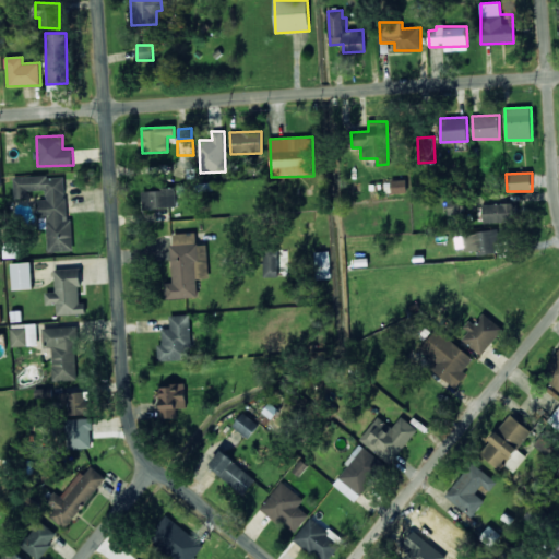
[(48,251),(70,251),(68,176),(14,177),(14,199),(28,199),(28,191),(45,190),(46,200),(38,200),(39,218),(47,217),(48,251)]
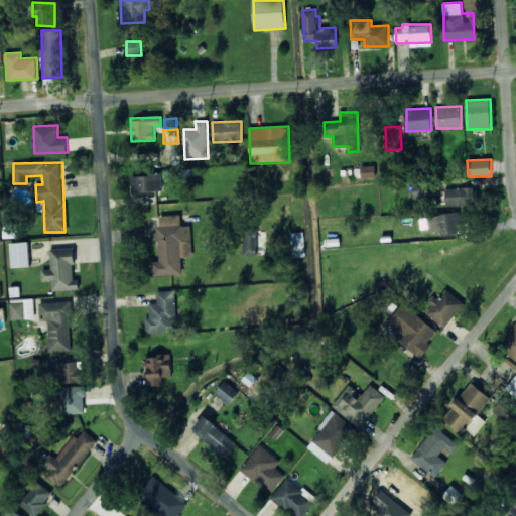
[(376,177),(375,166),(361,166),(361,178),(376,177)]
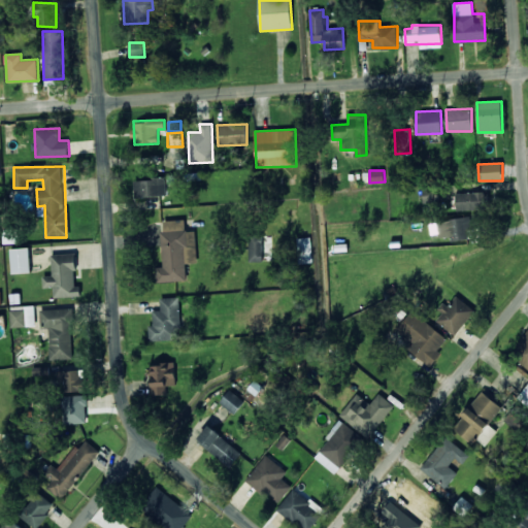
[(166,178),(134,179),(135,197),(166,196),(166,178)]
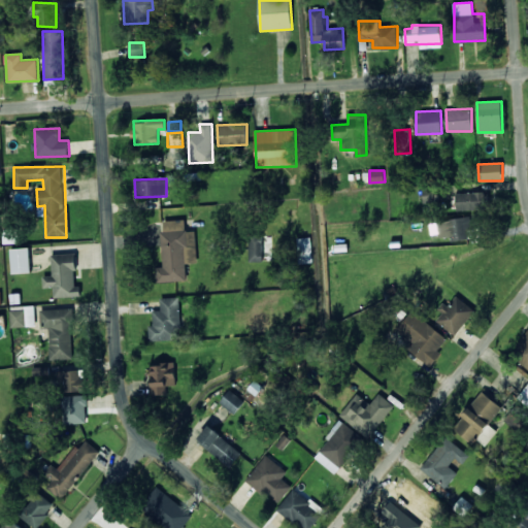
[(437,189),(423,190),(424,202),(438,201),(437,189)]
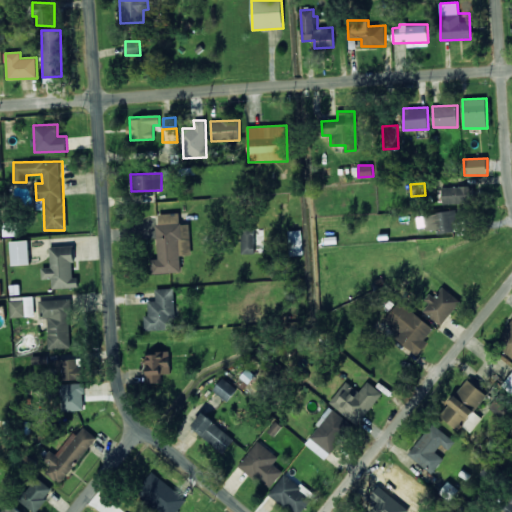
[(443,204),(474,203),(473,186),(442,187),(443,204)]
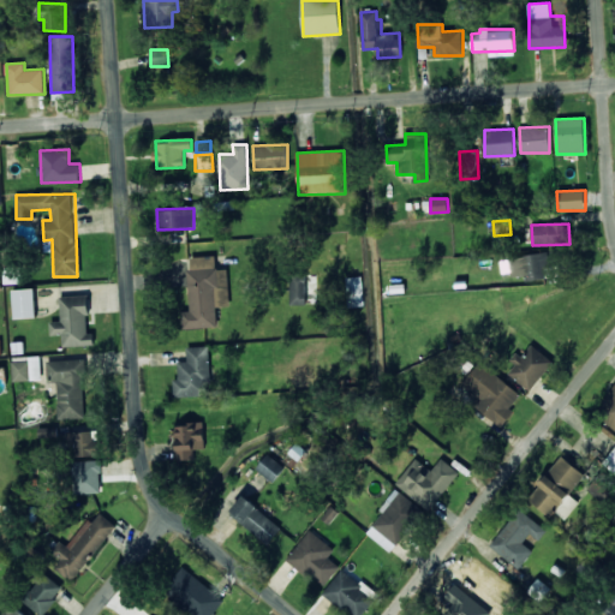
[(509,257),(512,276),(527,275),(529,280),(550,278),(548,254),(509,257)]
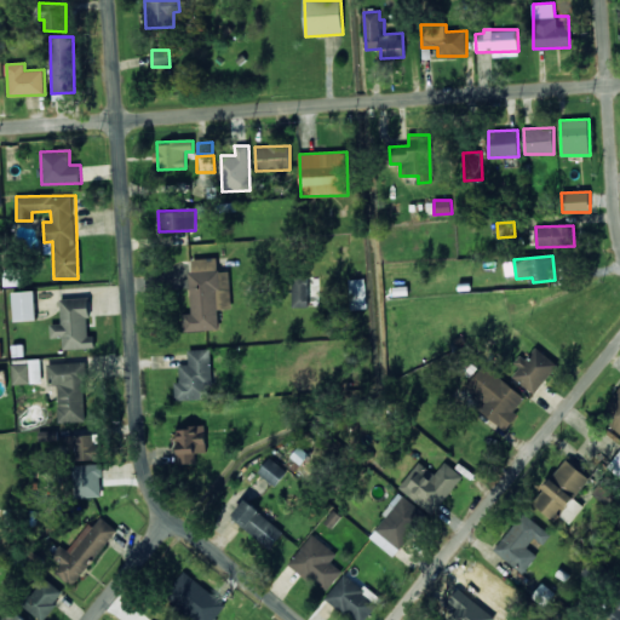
[(229,270),(218,271),(217,258),(189,259),(193,314),(183,314),(184,332),(219,329),(218,310),(231,309),(229,270)]
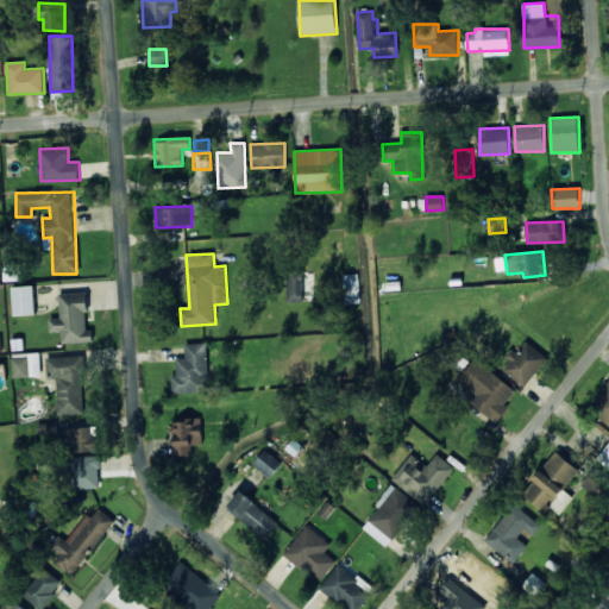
[(302,302),(303,272),(288,272),(287,302),(302,302)]
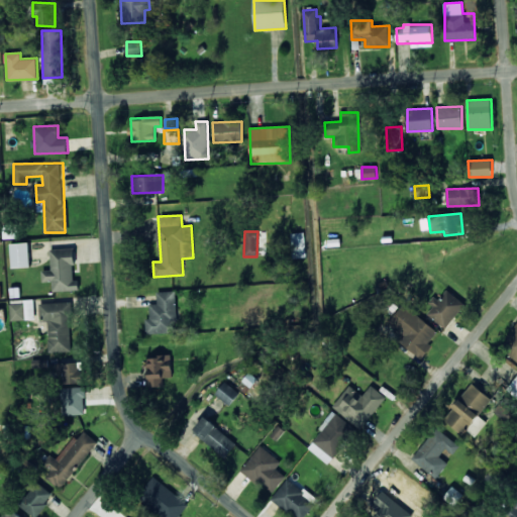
[(306,257),(304,232),(291,233),(293,257),(306,257)]
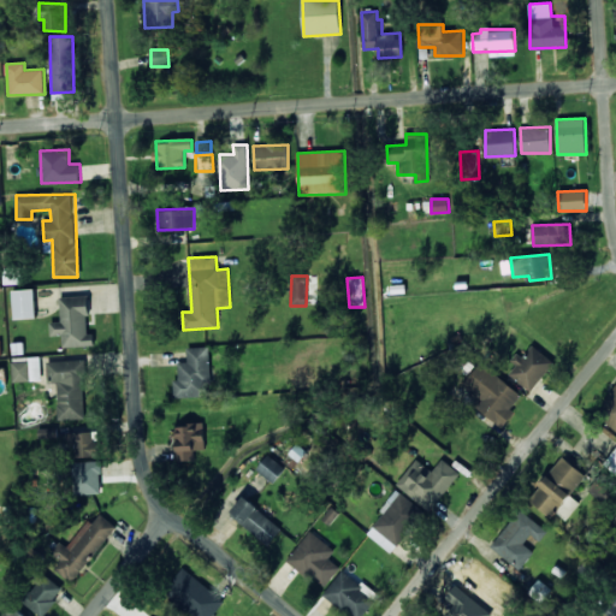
[(13,290),(15,319),(36,318),(35,289),(13,290)]
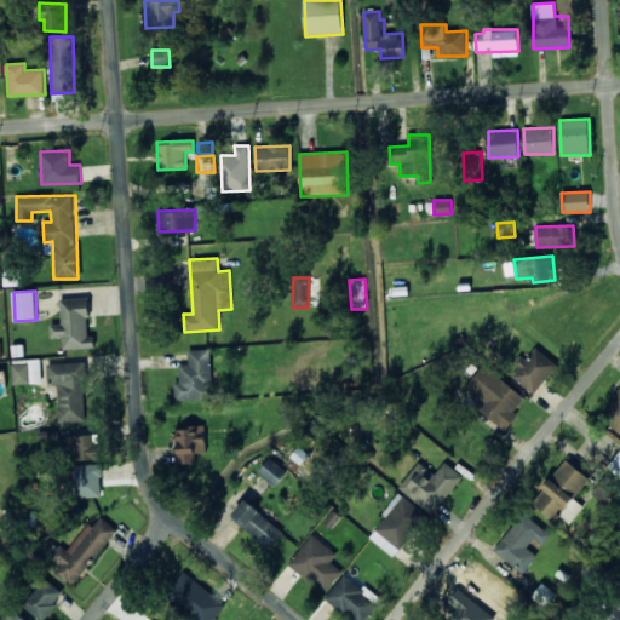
[(95,348),(95,337),(90,337),(89,298),(61,299),(62,323),(51,325),(51,338),(62,338),(63,349),(95,348)]
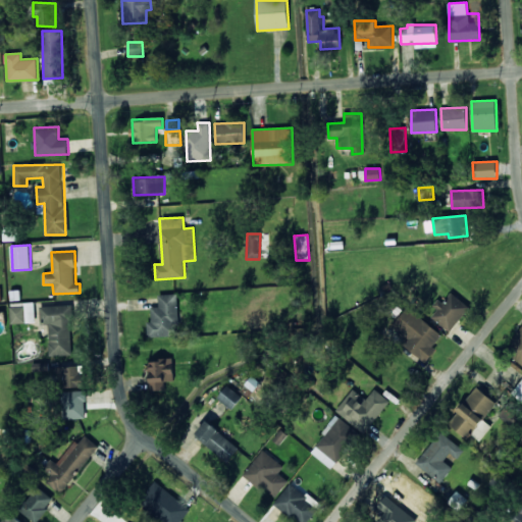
[(431,317),(450,332),(470,307),(452,293),(440,306),(431,317)]
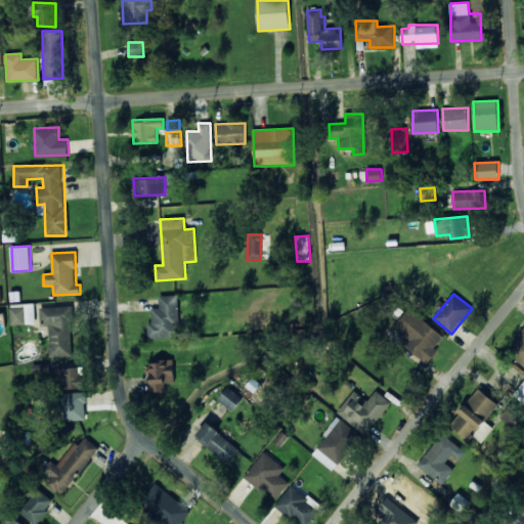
[(147,339),(180,338),(178,295),(159,296),(160,308),(151,308),(153,322),(147,322),(147,339)]
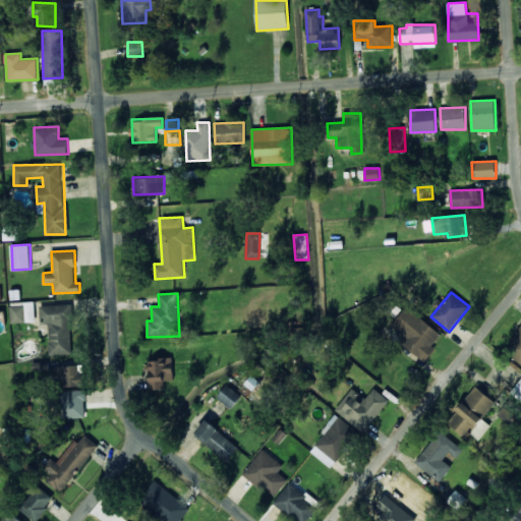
[(49,355),(73,354),(71,302),(40,304),(40,325),(48,325),(49,355)]
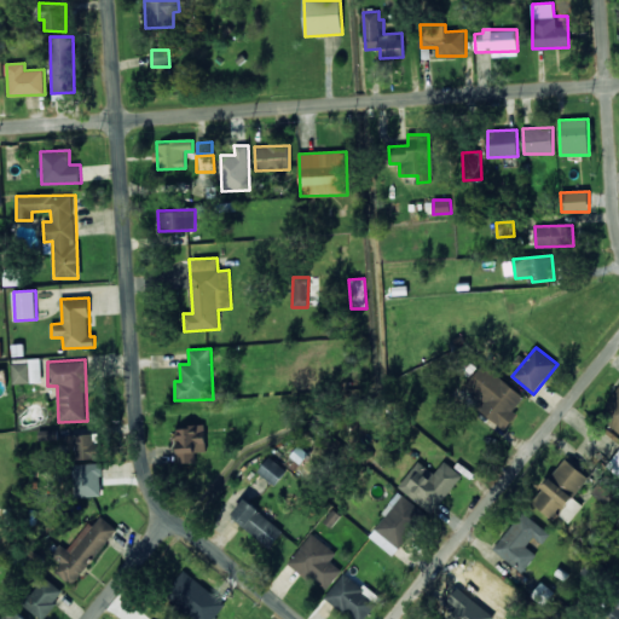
[(12,383),(41,382),(40,360),(12,362),(12,383)]
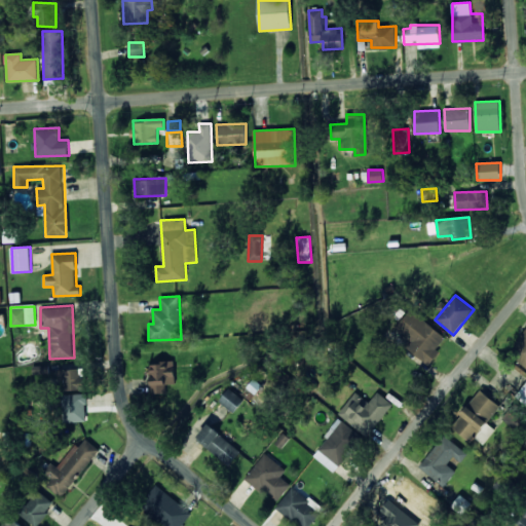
[(406,347),(428,364),(448,337),(410,309),(396,330),(410,340),(406,347)]
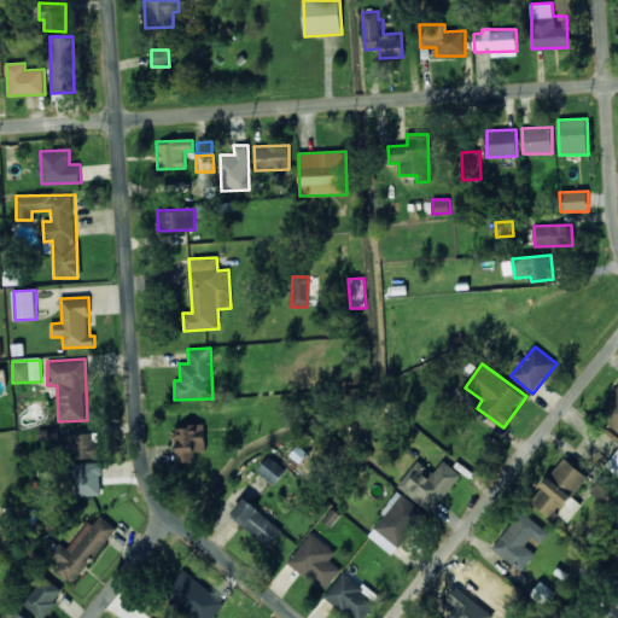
[(617,389),(598,414),(617,431),(617,389)]
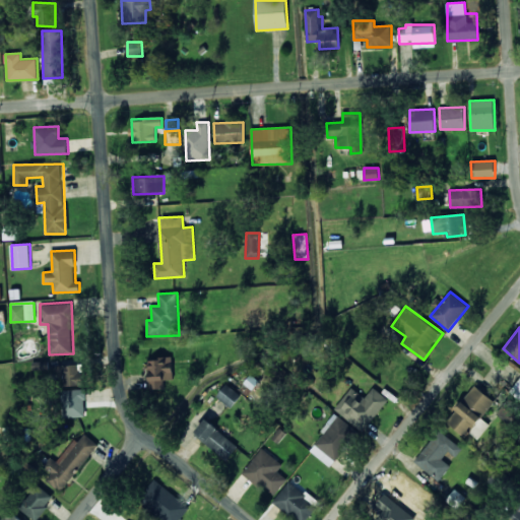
[(149,389),(164,388),(164,380),(174,380),(173,358),(148,359),(149,389)]
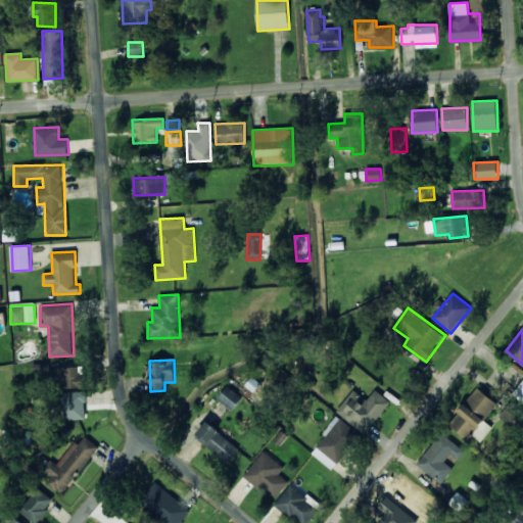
[(84,366),(60,367),(61,388),(84,387),(84,366)]
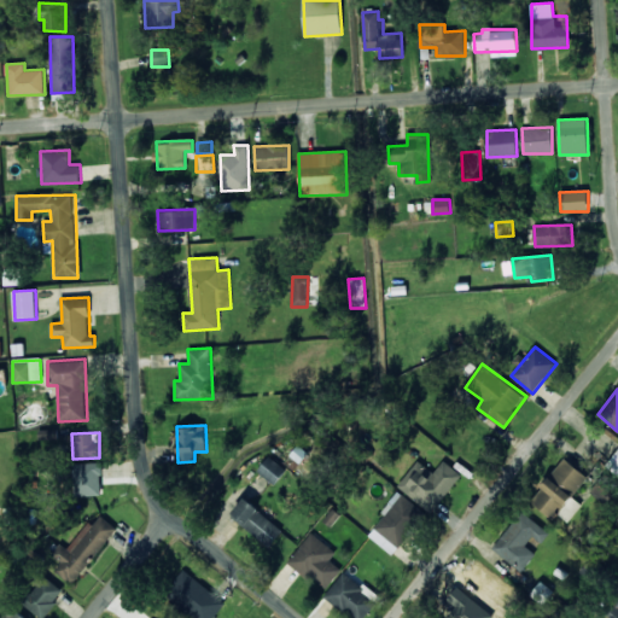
[(308,452),(297,444),(287,459),(298,466),(308,452)]
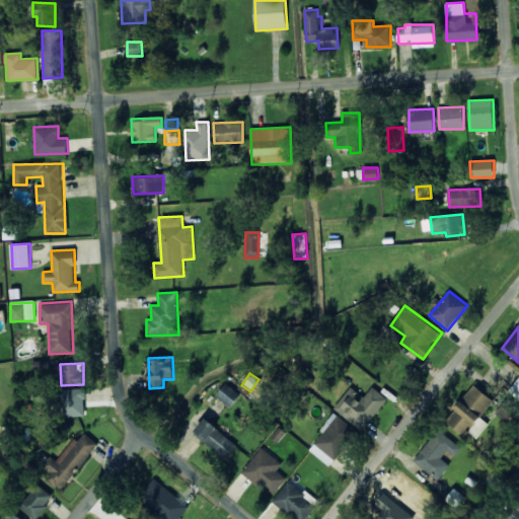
[(518,399),(518,377),(508,391),(518,399)]
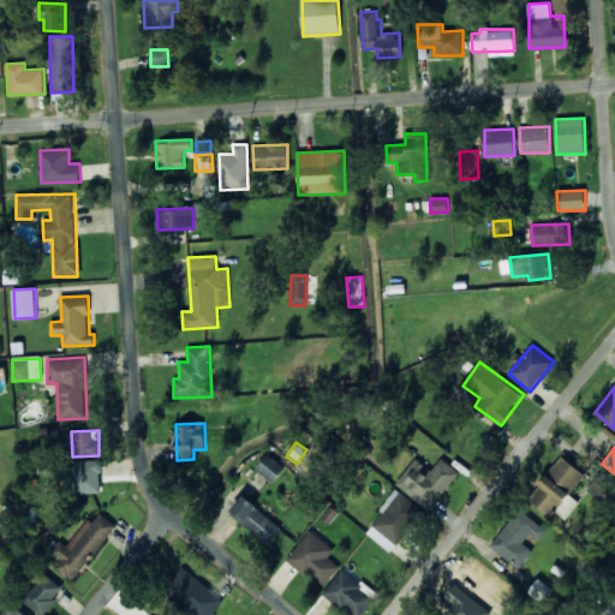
[(274,482),(286,466),(267,453),(256,470),(274,482)]
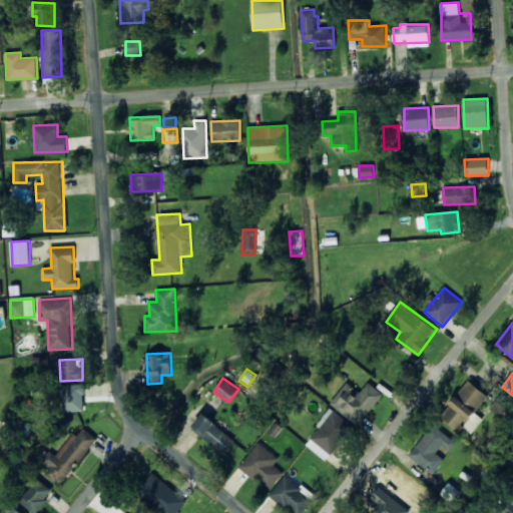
[(441,417),(460,431),(463,427),(472,433),(483,419),(475,413),(488,396),(468,380),(441,417)]
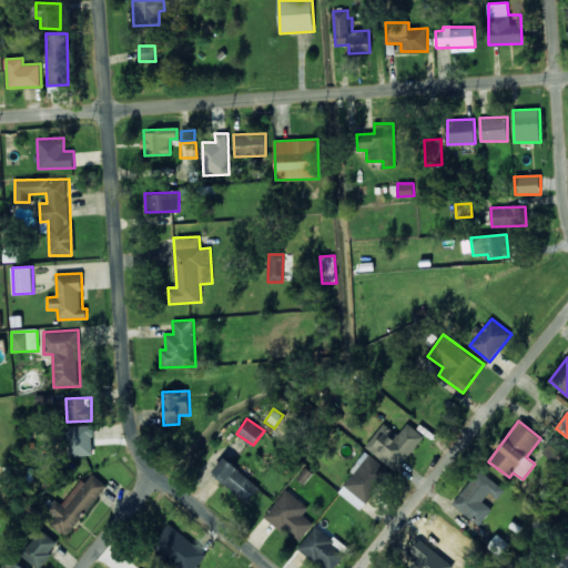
[(407,423),(398,435),(384,424),(365,446),(396,472),(425,436),(407,423)]
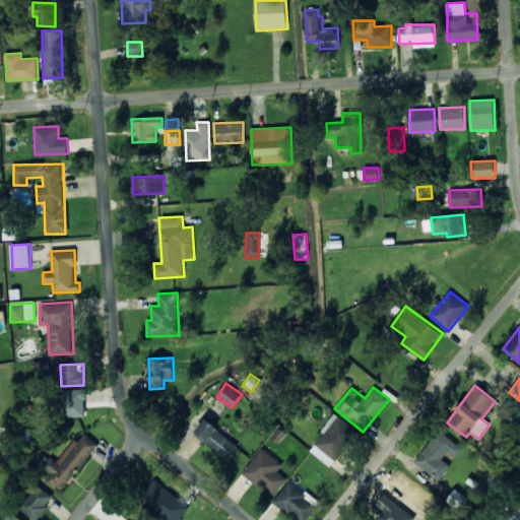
[(63,417),(85,416),(85,389),(62,390),(63,417)]
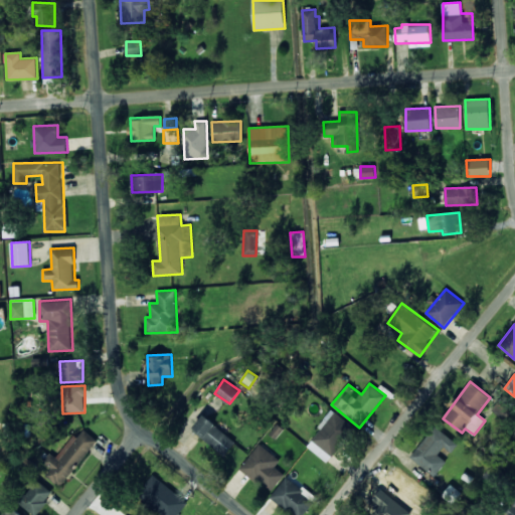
[(326,462),(354,427),(332,409),(317,427),(320,430),(307,446),(326,462)]
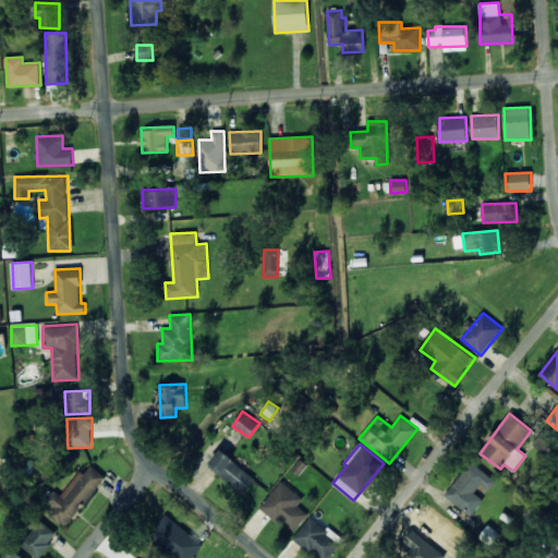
[(256,478),(220,450),(208,464),(243,494),(256,478)]
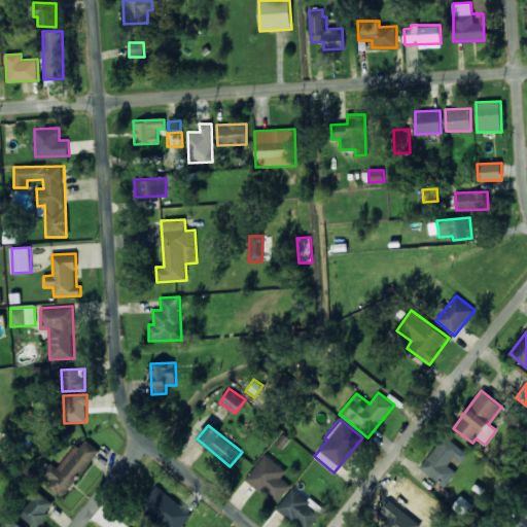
[(468,454),(445,435),(420,468),(445,487),(459,468),(458,467),(468,454)]
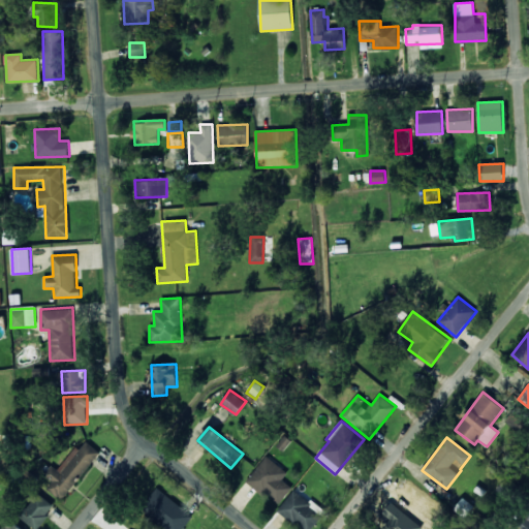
[(63,500),(100,452),(87,441),(81,449),(75,446),(58,470),(51,465),(43,474),(53,481),(48,488),(63,500)]
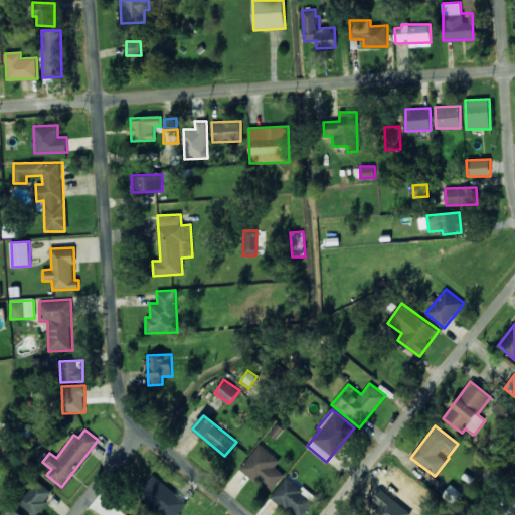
[(239,468),(258,485),(261,482),(271,491),(285,475),(275,466),(280,461),(261,444),(239,468)]
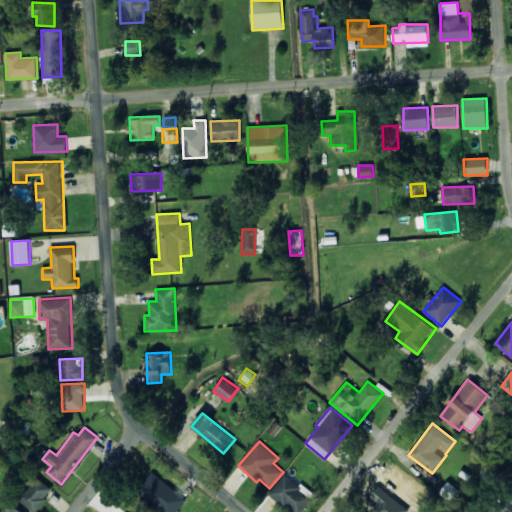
[(176,511),(187,500),(153,472),(136,492),(160,511),(176,511)]
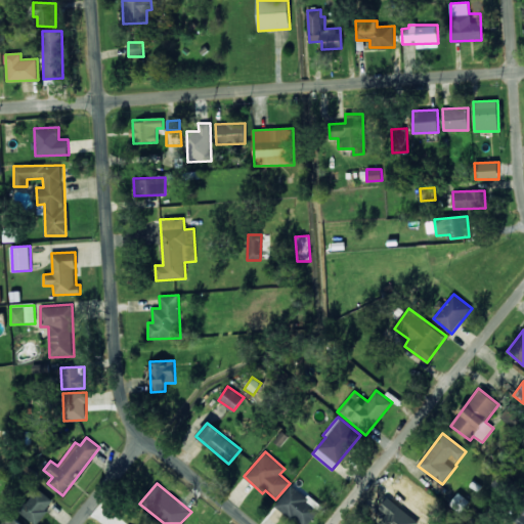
[(301,523),(308,523),(321,508),(292,484),(275,505),(301,523)]
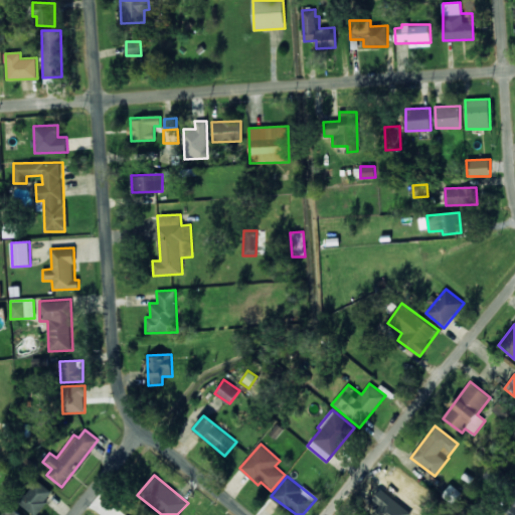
[(18,502),(35,514),(54,493),(37,479),(18,502)]
